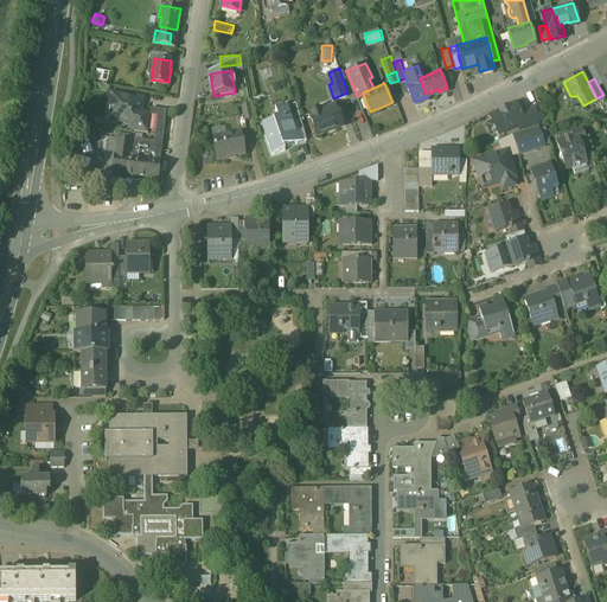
[(151,111),(140,110),(142,96),(112,91),(110,104),(116,106),(114,117),(133,121),(132,128),(148,130),(151,111)]
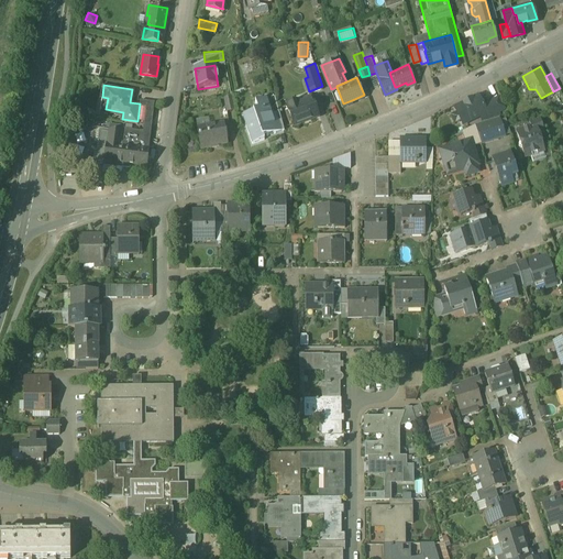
[(232,94),(224,96),(227,109),(234,107),(232,94)]
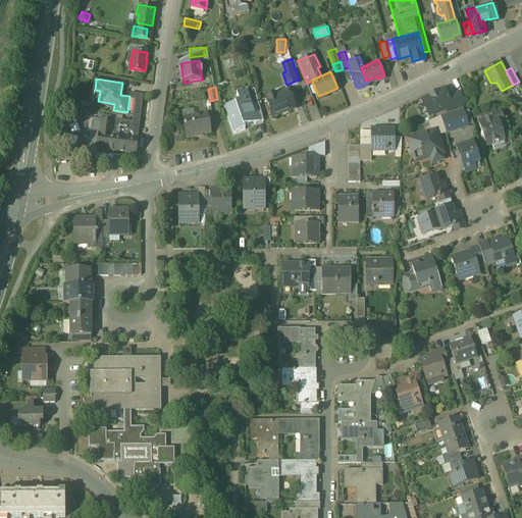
[(288,87),(266,96),(272,114),(295,105),(288,87)]
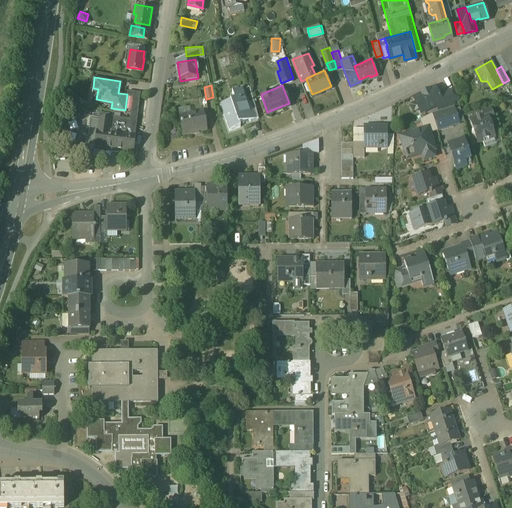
[(434,85),(413,96),(415,100),(410,102),(414,109),(419,107),(421,110),(441,100),(442,100),(439,94),(434,85)]
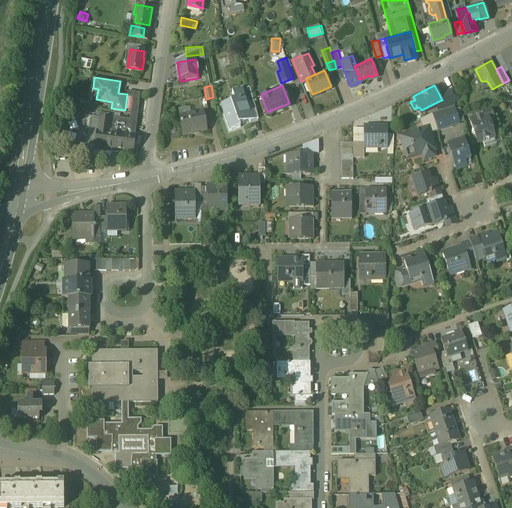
[(459,95),(454,85),(447,89),(448,90),(452,98),(459,95)]
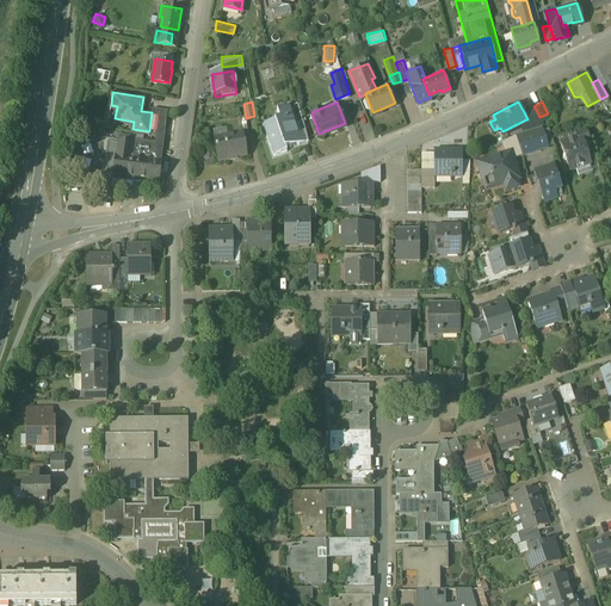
[(279,116),(275,117),(275,118),(263,123),(273,153),(287,149),(285,146),(300,141),(296,131),(292,133),(289,123),(295,121),(289,104),(277,109),(279,116)]
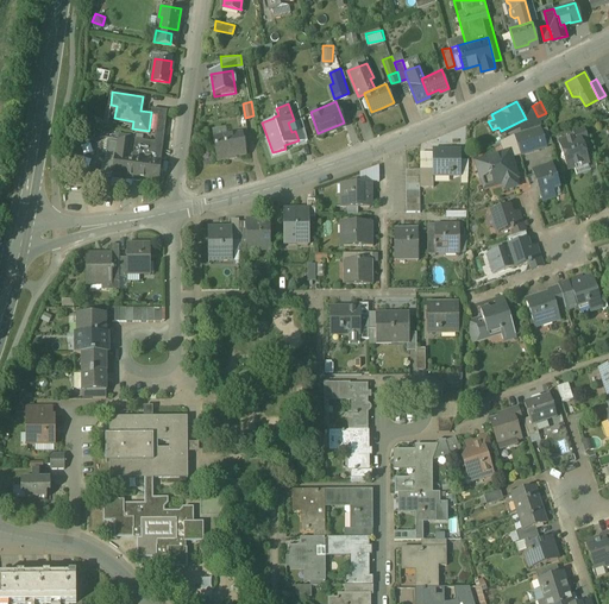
[(167,108),(151,106),(151,112),(158,113),(155,139),(152,153),(151,157),(161,158),(167,108)]
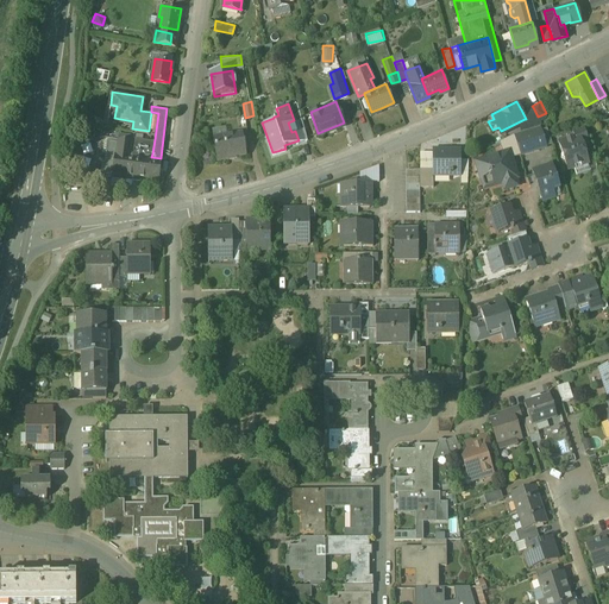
[(538,117),(533,107),(522,112),(526,119),(525,119),(528,125),(539,119),(538,117)]
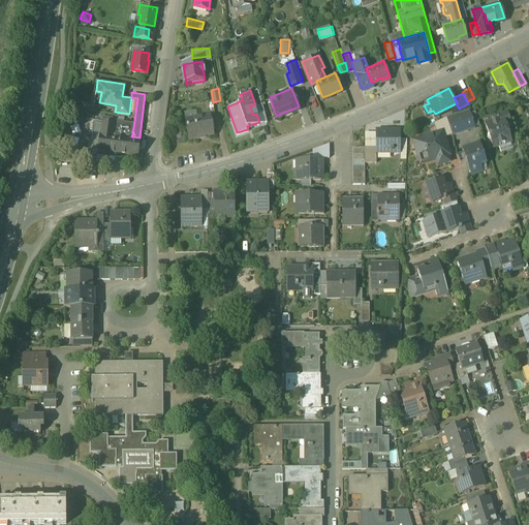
[(255,104),(250,106),(253,115),(256,114),(259,122),(267,120),(262,102),(255,104)]
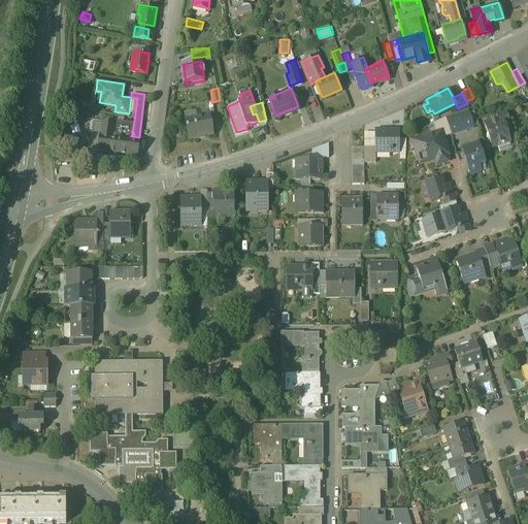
[(467,108),(446,116),(451,133),(473,126),(467,108)]
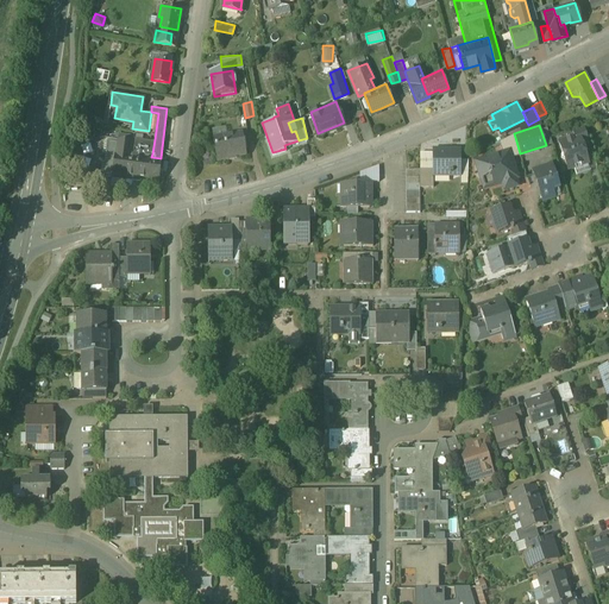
[(584,125),(573,129),(576,136),(579,133),(582,142),(589,139),(584,125)]
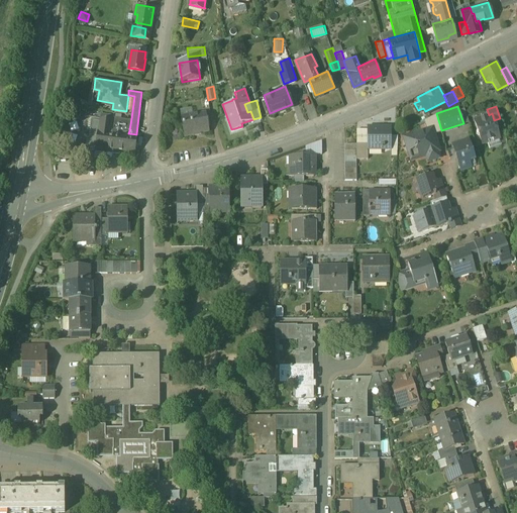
[(205,111),(181,116),(185,135),(194,133),(193,132),(209,129),(205,111)]
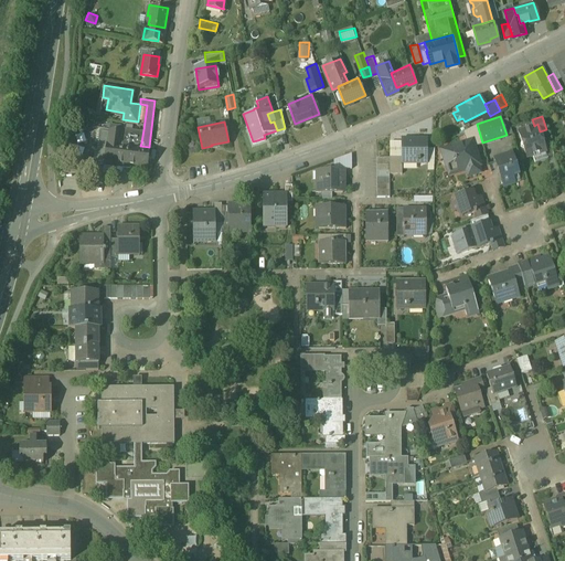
[(477,124),(462,130),(466,141),(471,140),(473,145),(482,143),(477,124)]
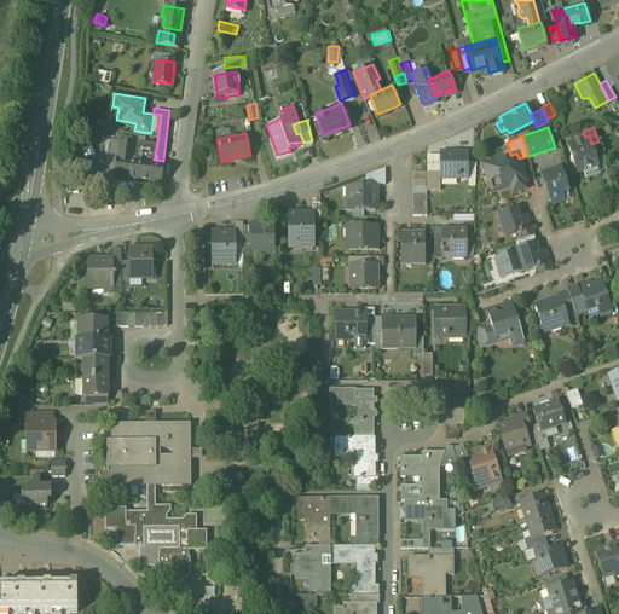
[(585,138),(568,143),(572,155),(571,157),(573,158),(577,171),(597,163),(591,144),(589,135),(585,138)]
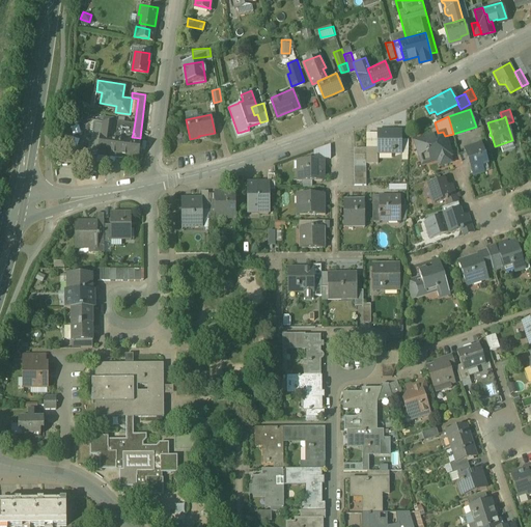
[(103,120),(93,119),(91,120),(90,131),(91,133),(91,138),(89,140),(87,150),(89,153),(98,154),(101,133),(103,120)]
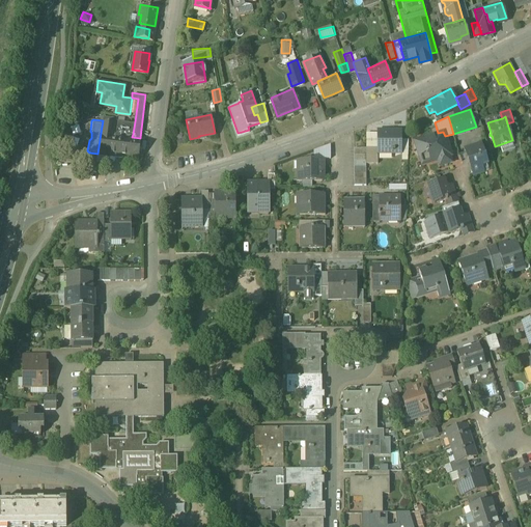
[(119,119),(116,119),(115,122),(129,123),(128,133),(133,134),(135,121),(119,119)]
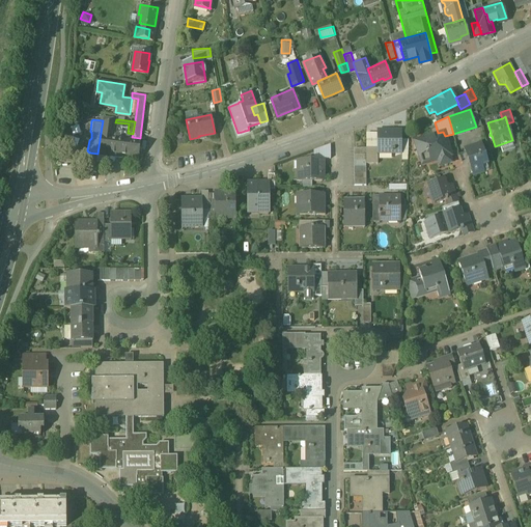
[(115,122),(103,120),(101,133),(98,154),(115,156),(115,155),(138,158),(140,138),(132,137),(133,134),(128,133),(129,123),(115,122)]
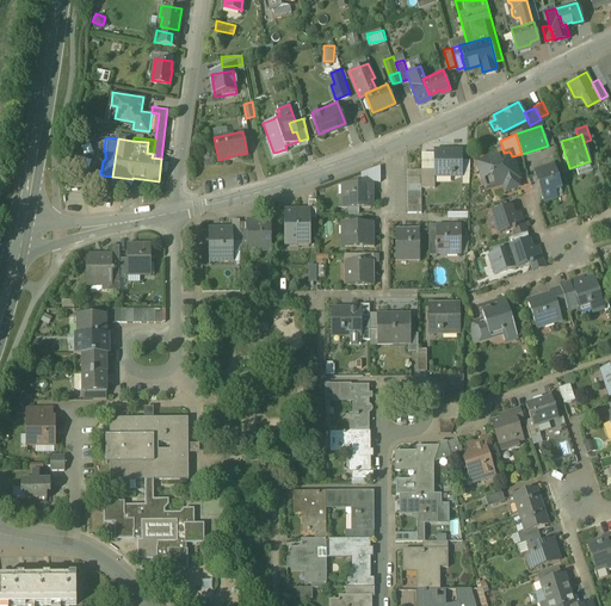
[(461,149),(443,149),(443,148),(434,148),(434,167),(434,171),(451,171),(451,172),(454,172),(454,171),(461,171),(461,173),(462,173),(462,158),(462,148),(461,148),(461,149)]
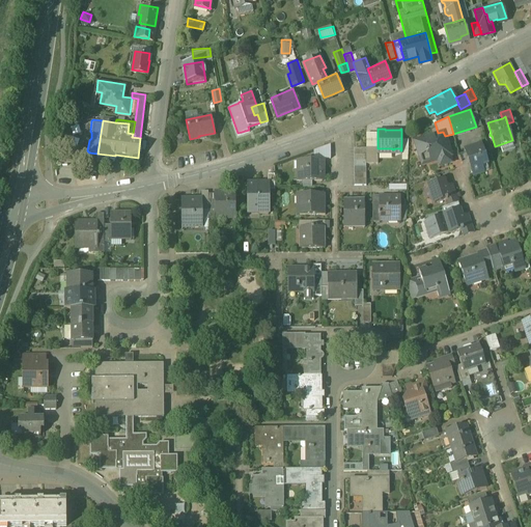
[(438,133),(416,140),(420,154),(426,151),(426,153),(428,151),(430,159),(439,157),(440,161),(442,162),(448,160),(449,158),(448,154),(450,153),(445,136),(443,132),(438,133)]
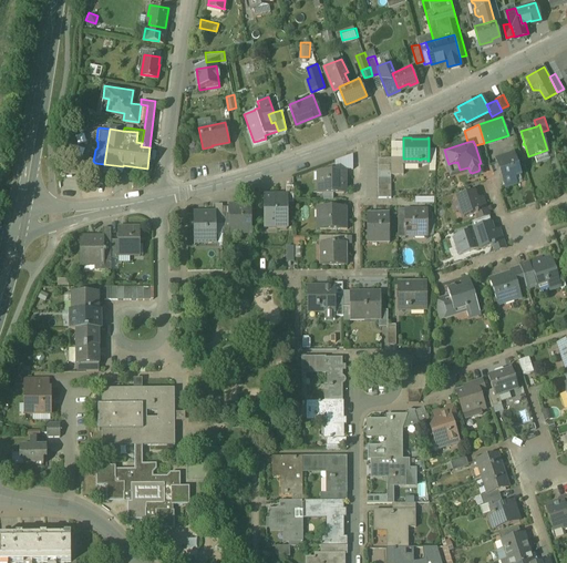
[(513,151),(496,157),(505,185),(516,182),(514,175),(521,173),(513,151)]
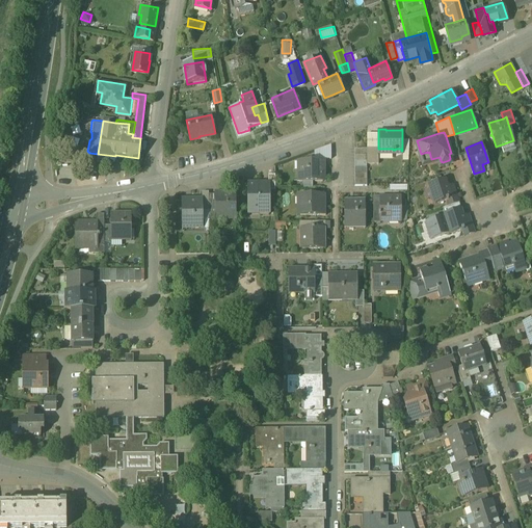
[(378,146),(367,146),(367,152),(367,158),(367,161),(378,161),(378,149),(378,146)]
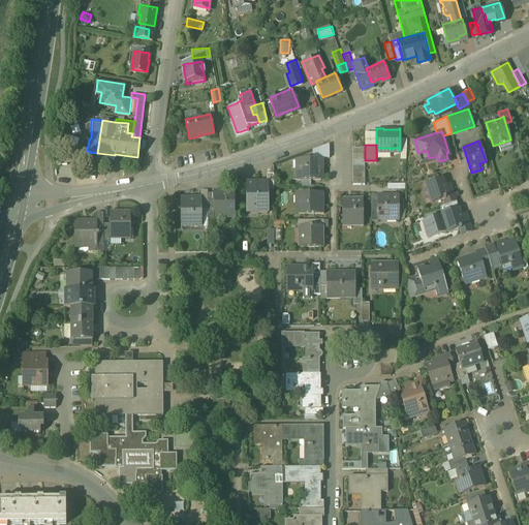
[(323,157),(299,157),(299,178),(321,177),(321,164),(323,164),(323,157)]
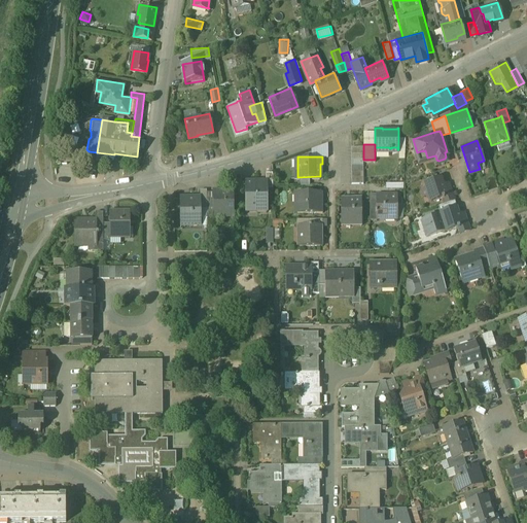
[(266,178),(246,178),(246,204),(257,204),(257,209),(267,209),(267,186),(273,186),(273,170),(266,170),(266,178)]
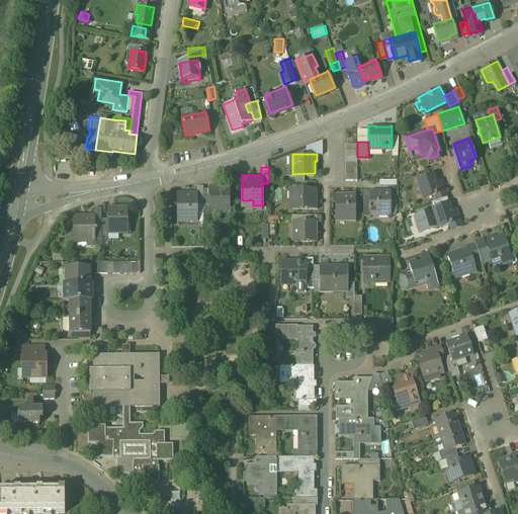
[(436,179),(434,172),(418,178),(423,196),(434,193),(444,188),(441,177),(436,179)]
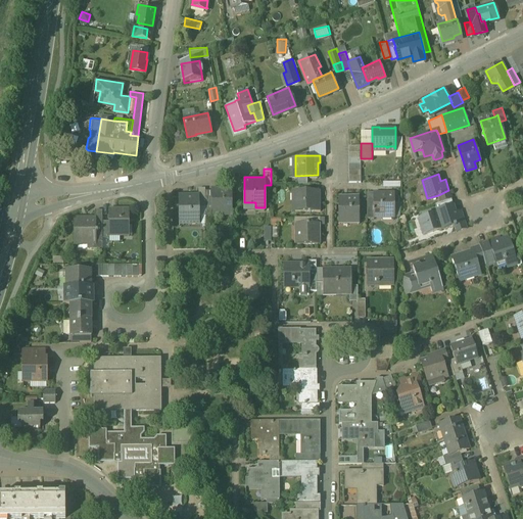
[(232,186),(222,186),(222,188),(211,189),(211,208),(223,208),(223,211),(232,211),(232,186)]
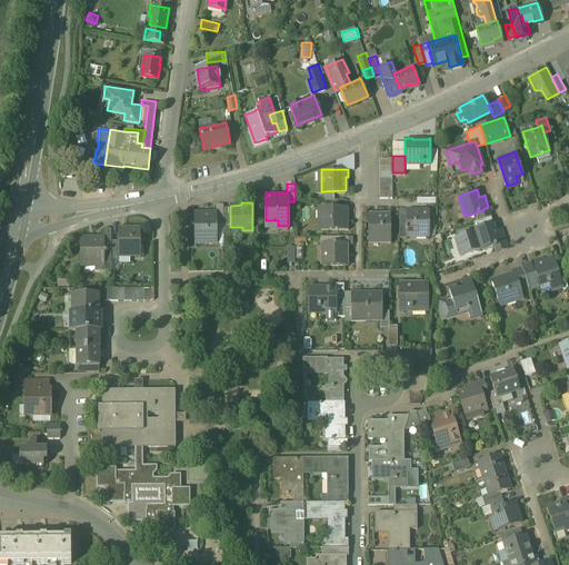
[(346,205),(323,205),(323,217),(321,217),(321,227),(349,227),(349,218),(346,218),(346,205)]
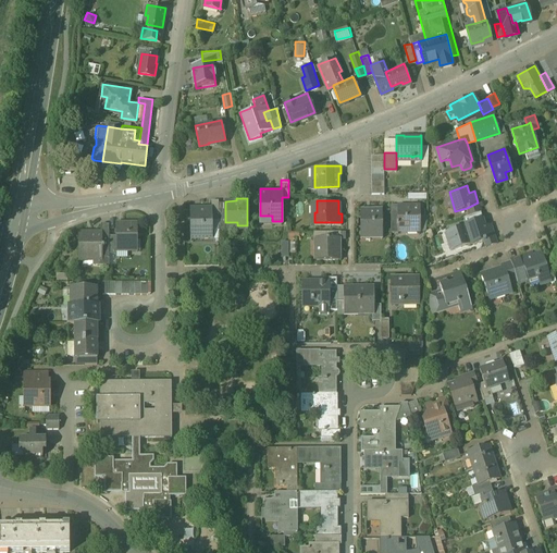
[(404,205),(398,205),(398,203),(391,203),(391,230),(419,229),(419,205),(412,205),(411,204),(410,203),(409,203),(408,203),(407,203),(406,203),(405,204),(404,205)]
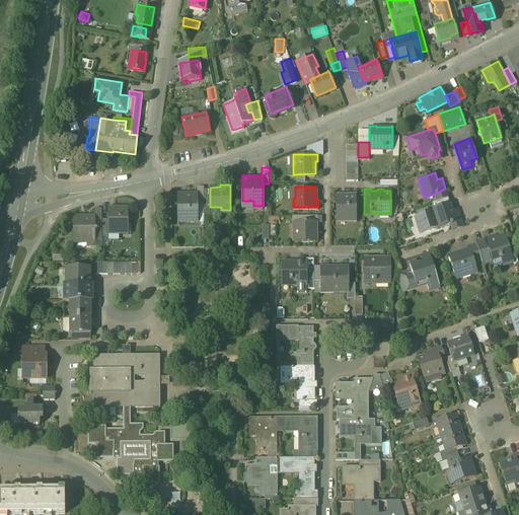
[(445,189),(435,194),(437,194),(438,199),(448,196),(446,189),(445,189)]
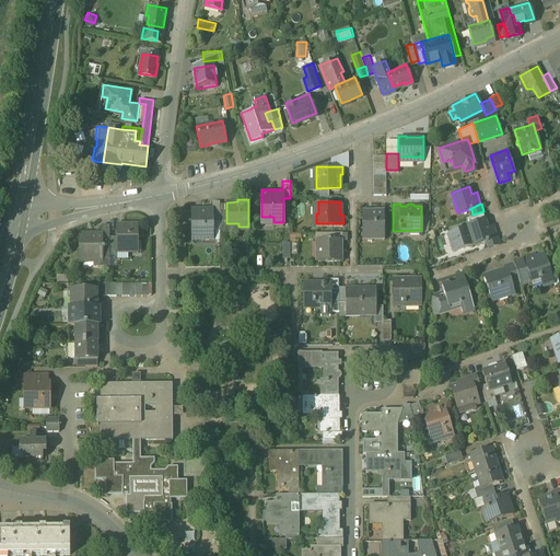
[(205,209),(191,209),(191,232),(203,233),(203,235),(213,235),(213,219),(213,206),(212,206),(205,206),(205,209)]
